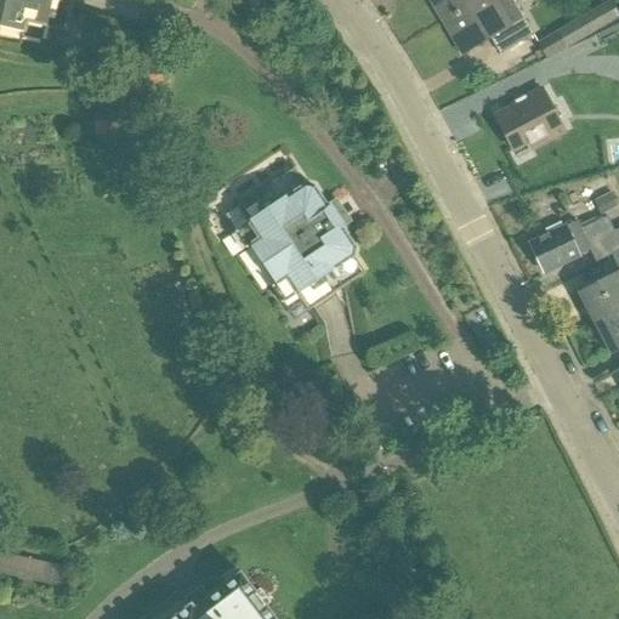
[(0,24),(22,29),(21,34),(40,39),(44,23),(63,28),(69,0),(0,0),(0,24)]
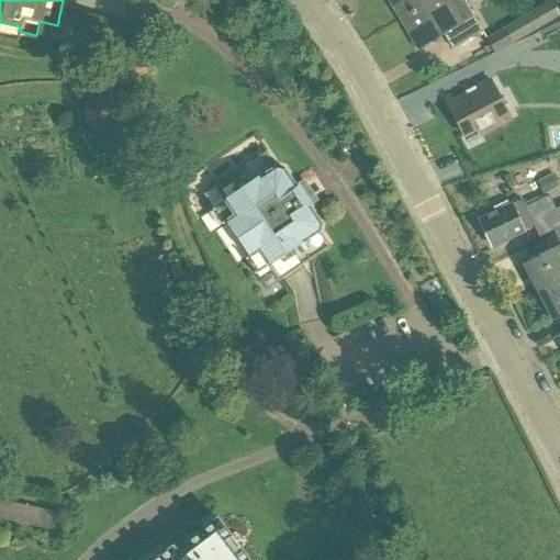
[(388,0),(399,18),(429,0),(388,0)]
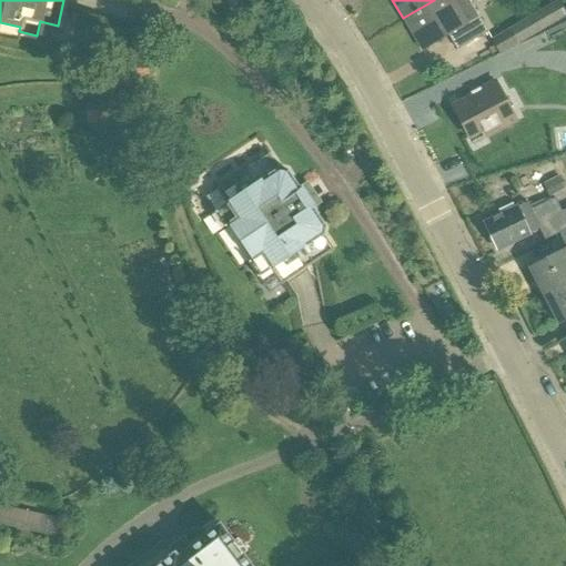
[(476,16),(466,0),(434,0),(403,18),(421,49),(452,30),(461,44),(485,30),(476,16)]
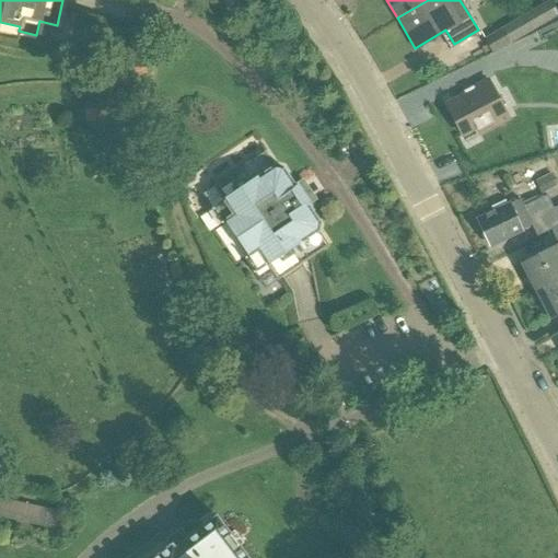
[(489,53),(510,42),(501,26),(481,38),(489,53)]
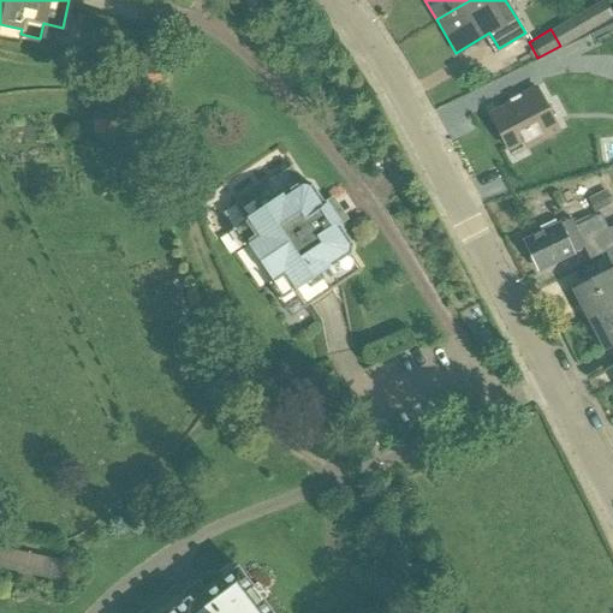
[(527,148),(557,130),(533,87),(517,95),(518,97),(488,113),(506,147),(522,140),(527,148)]
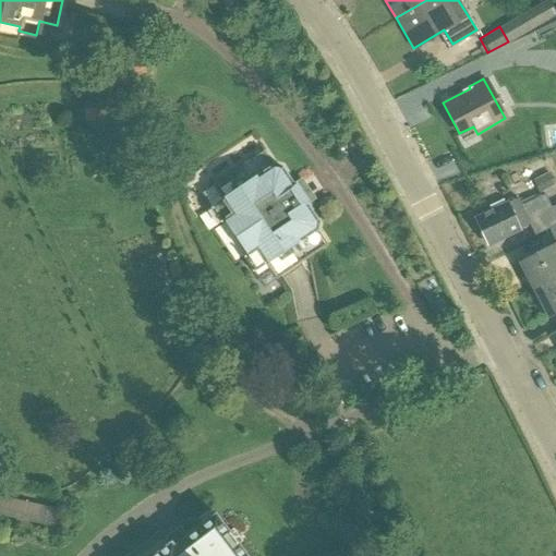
[(84,120),(123,118),(122,97),(83,98),(84,120)]
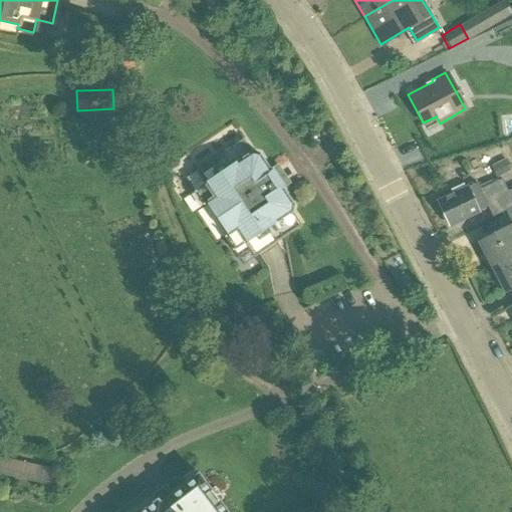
[(251,153),(242,139),(195,171),(204,184),(193,192),(203,206),(207,203),(227,234),(223,237),(233,251),(244,243),(253,257),(300,226),(291,212),(295,209),(280,188),(287,183),(276,167),(270,172),(255,150),(251,153)]
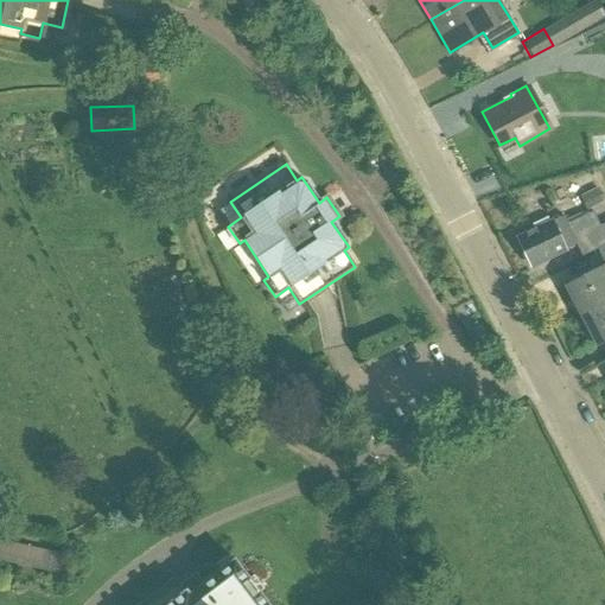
[(585,209),(602,201),(596,186),(578,195),(585,209)]
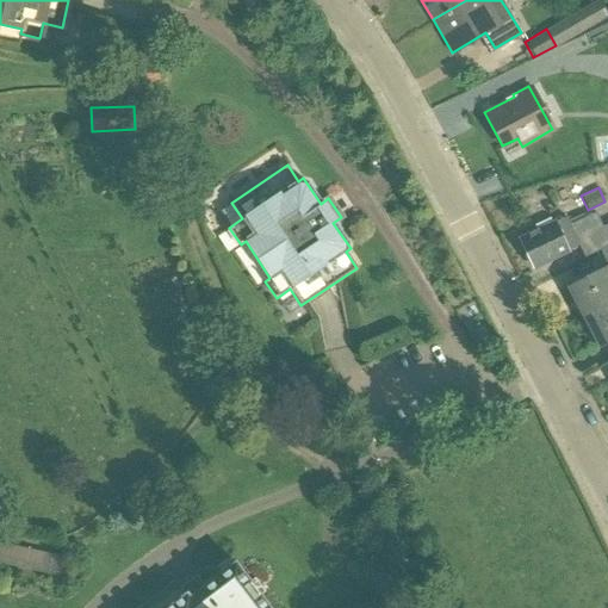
[(607,221),(601,225),(594,211),(569,223),(565,216),(556,221),(553,219),(517,236),(533,268),(568,252),(569,249),(578,243),(583,254),(597,247),(607,242),(607,221)]
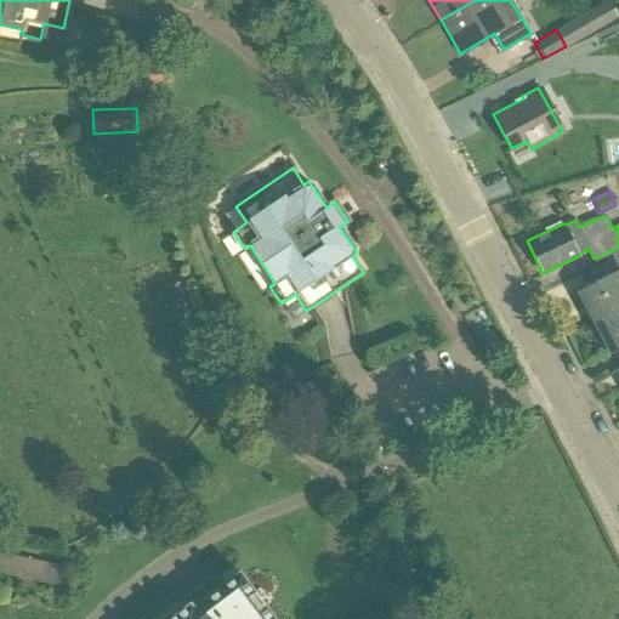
[(591,321),(618,306),(618,273),(617,270),(577,291),(591,321)]
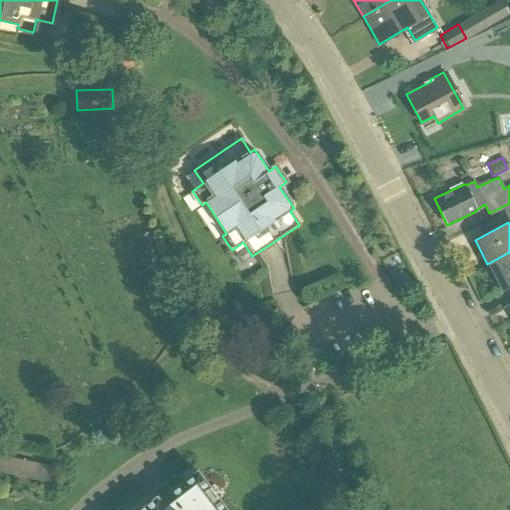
[(509,252),(487,264),(501,289),(509,284),(509,252)]
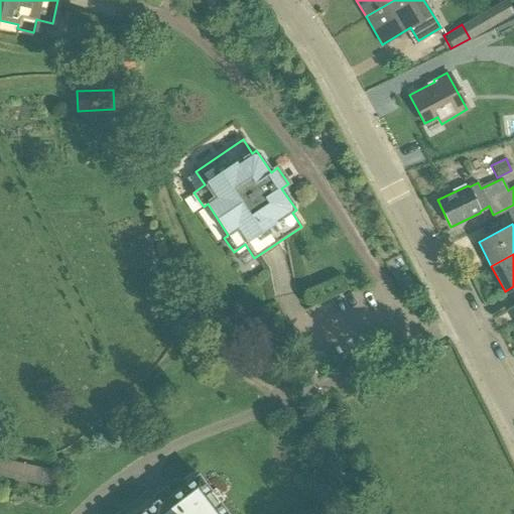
[(0,474),(42,484),(45,468),(0,458),(0,474)]
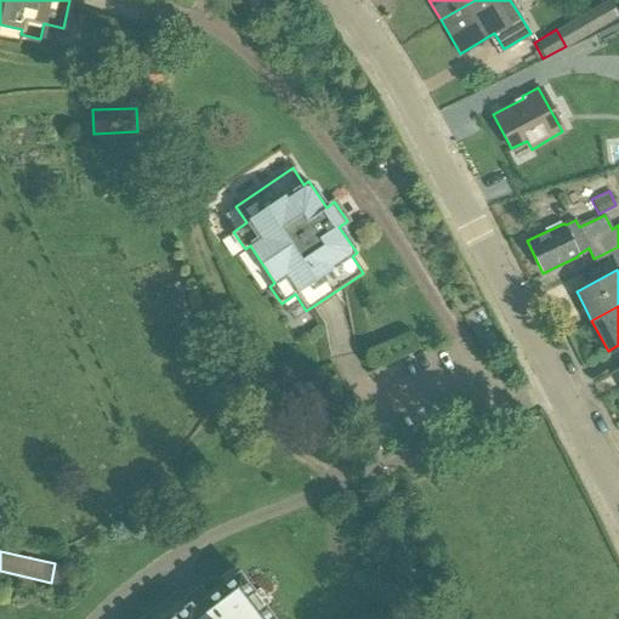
[(276,618),(239,571),(193,606),(191,602),(166,618),(276,618)]
